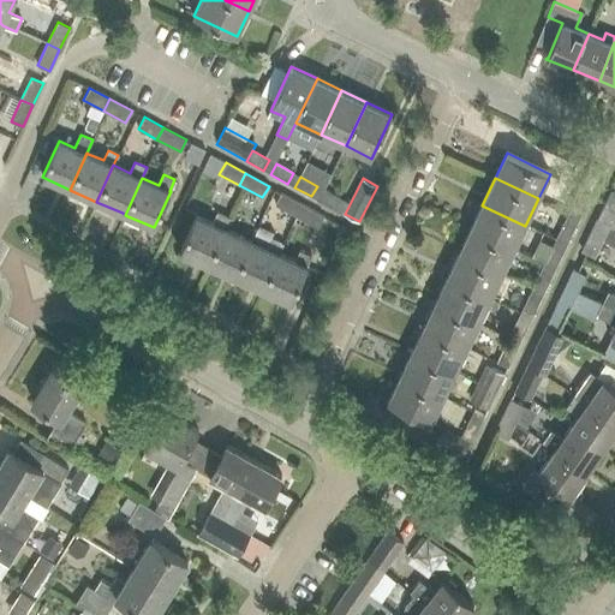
[(579,219),(591,195),(580,189),(568,214),(579,219)]
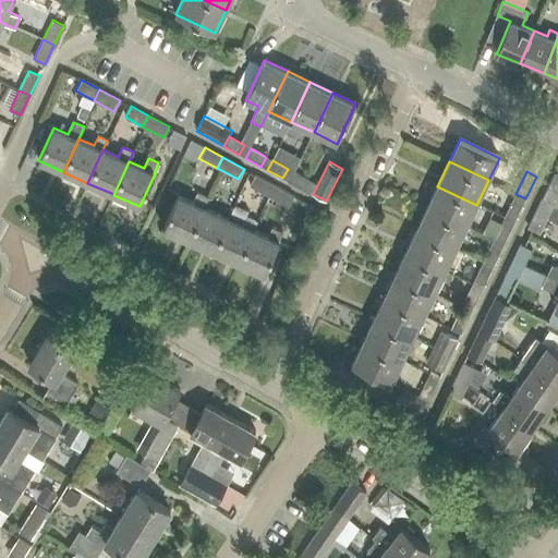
[(316,184),(294,172),(289,182),(304,190),(312,194),(316,184)]
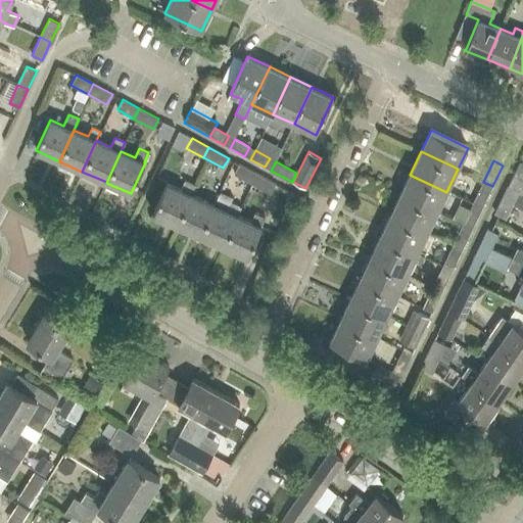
[(522,162),(520,161),(502,199),(512,205),(513,204),(522,209),(522,162)]
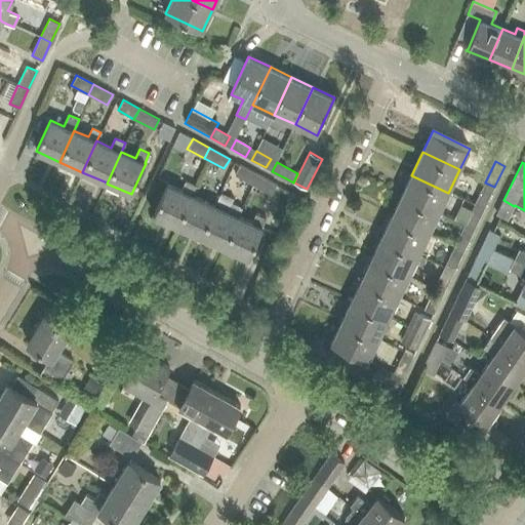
[(235,174),(252,184),(257,174),(240,164),(235,174)]
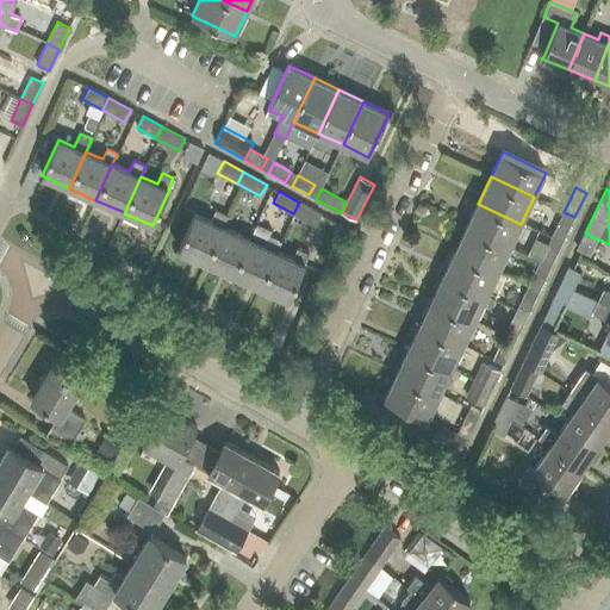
[(321,213),(299,203),(293,213),(313,225),(321,213)]
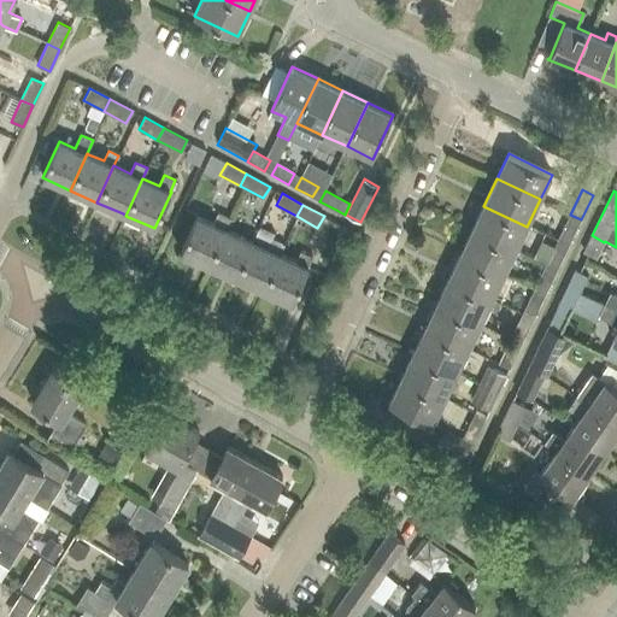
[(483,206),(471,231),(516,251),(527,227),(483,206)]
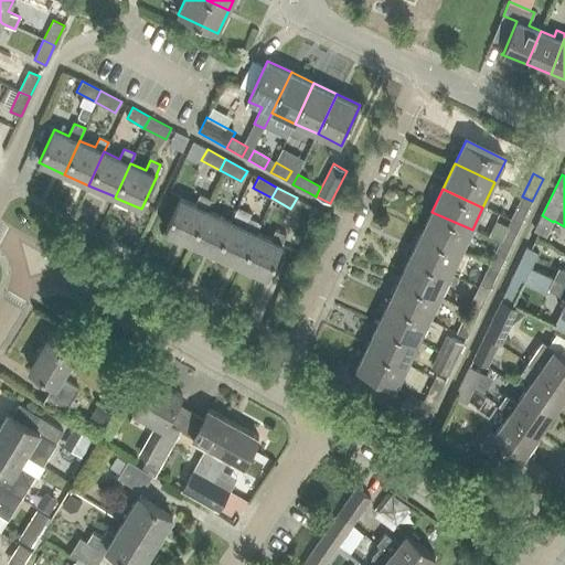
[(209,201),(200,196),(195,205),(180,198),(164,232),(190,243),(205,210),(204,210),(209,201)]
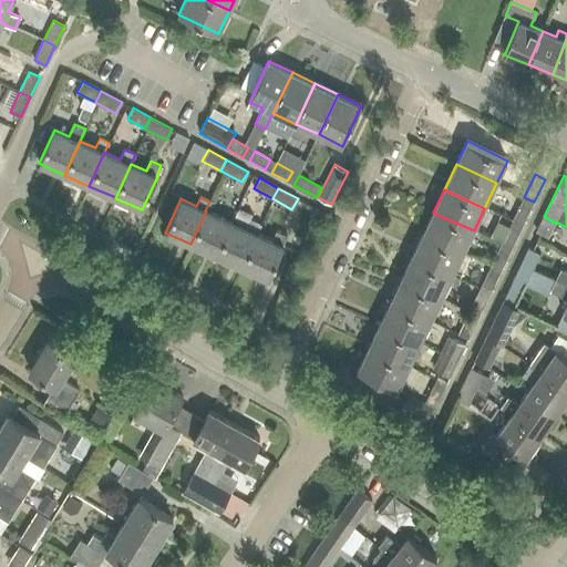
[(531,209),(521,204),(513,220),(523,225),(531,209)]
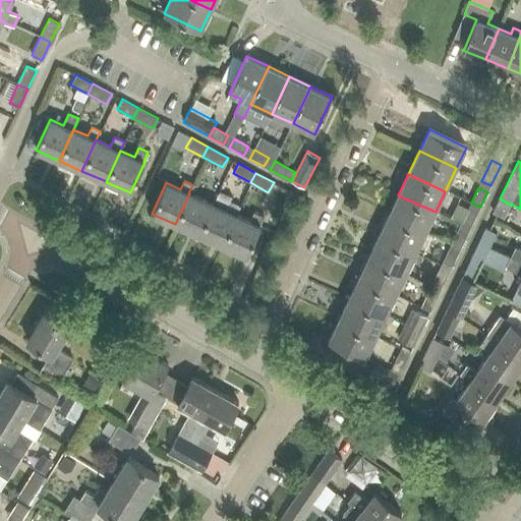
[(175,224),(198,235),(213,204),(189,193),(175,224)]
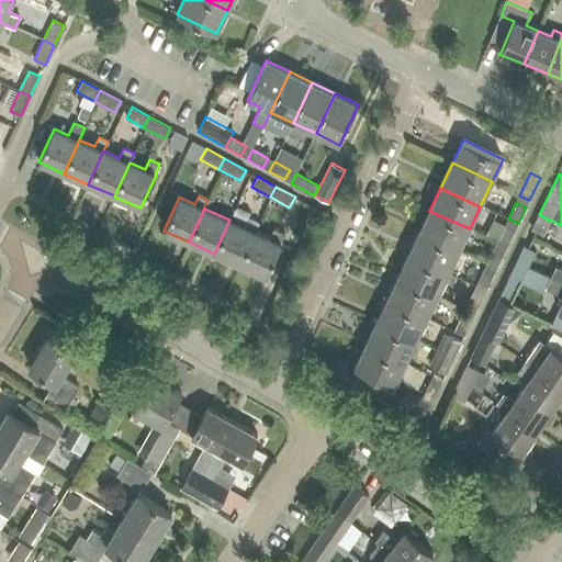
[(459,250),(470,228),(429,211),(419,232),(459,250)]
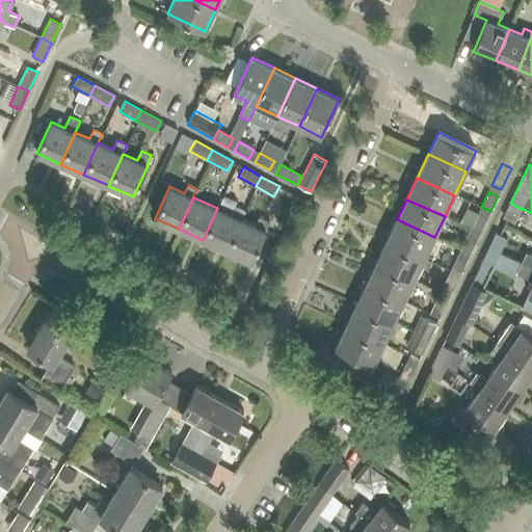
[(510,203),(503,217),(514,222),(521,209),(510,203)]
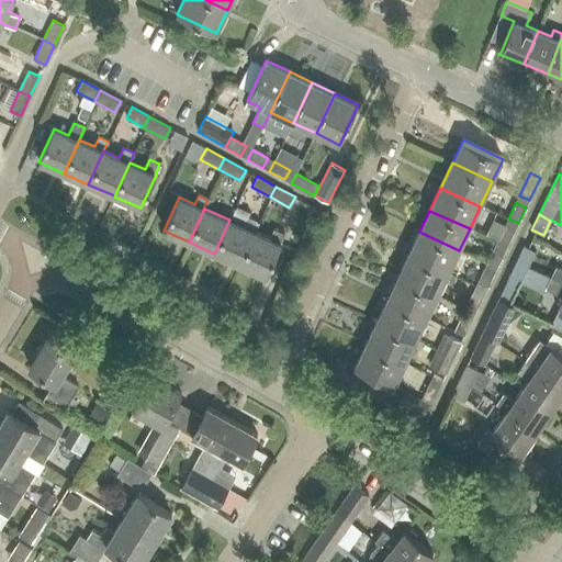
[(244,226),(229,220),(214,254),(240,266),(255,232),(258,224),(247,220),(244,226)]
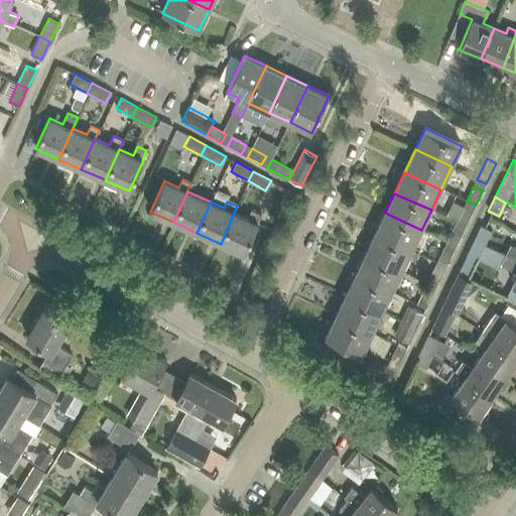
[(473,211),(464,207),(457,221),(466,226),(473,211)]
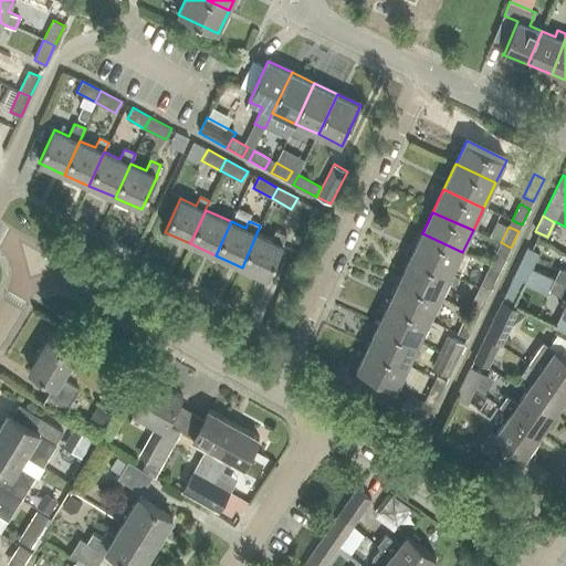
[(271,239),(257,233),(242,268),(268,279),(283,245),(281,244),(285,237),(274,232),(271,239)]
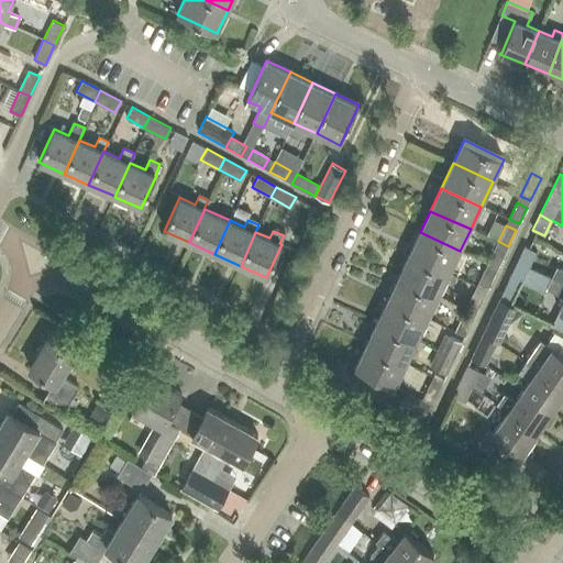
[(449,273),(460,251),(420,232),(409,254),(449,273)]
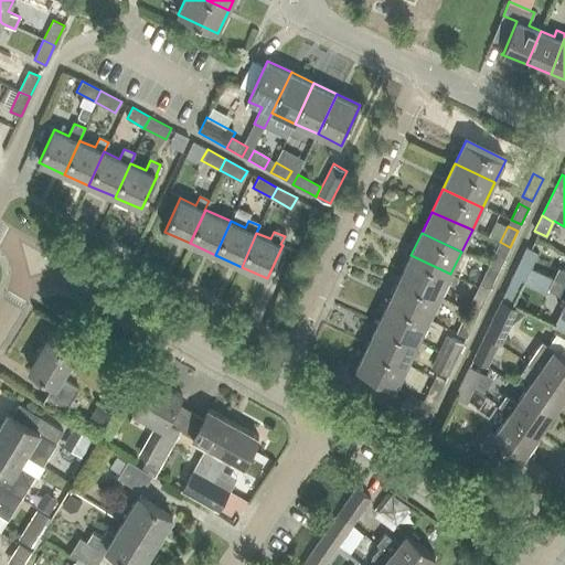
[(526,246),(519,262),(531,267),(539,253),(526,246)]
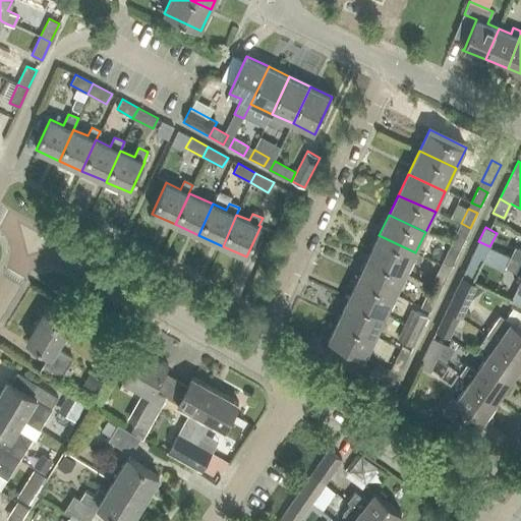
[(458,230),(451,244),(460,248),(467,234),(458,230)]
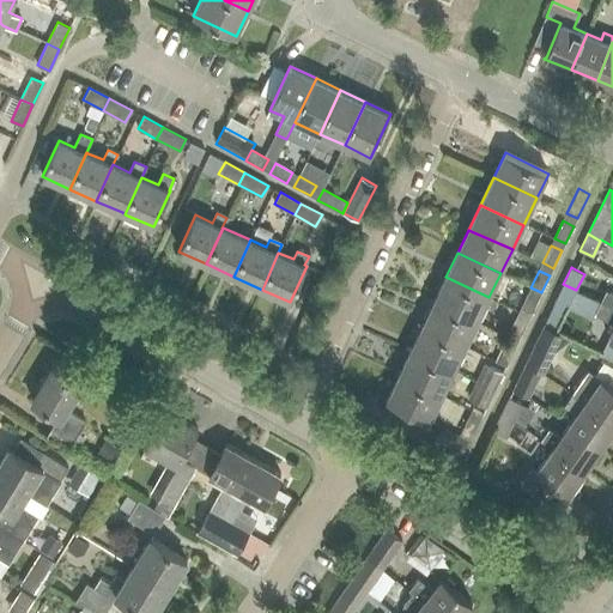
[(478,322),(484,307),(492,311),(497,301),(489,297),(445,277),(435,301),(478,322)]
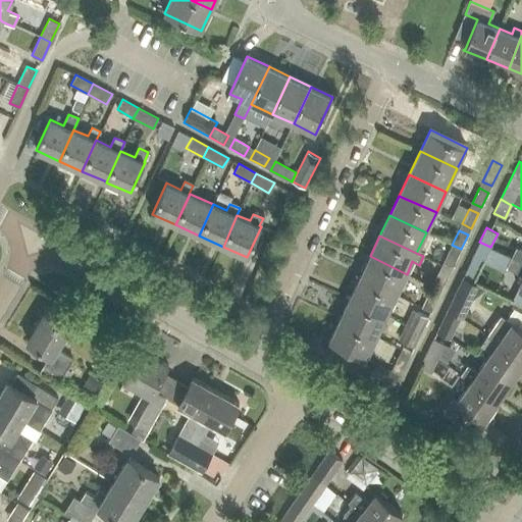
[(490,247),(479,242),(473,256),(484,261),(490,247)]
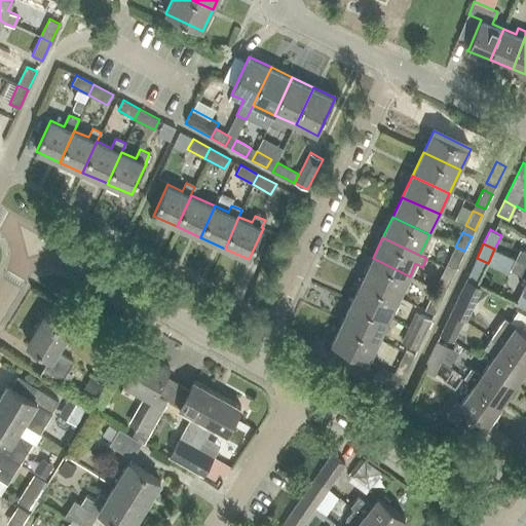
[(525,264),(525,252),(520,249),(515,260),(525,264)]
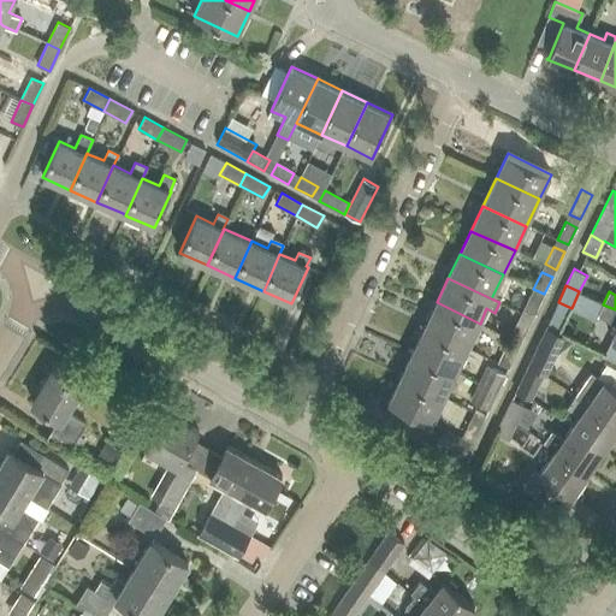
[(533,319),(540,301),(529,296),(522,313),(533,319)]
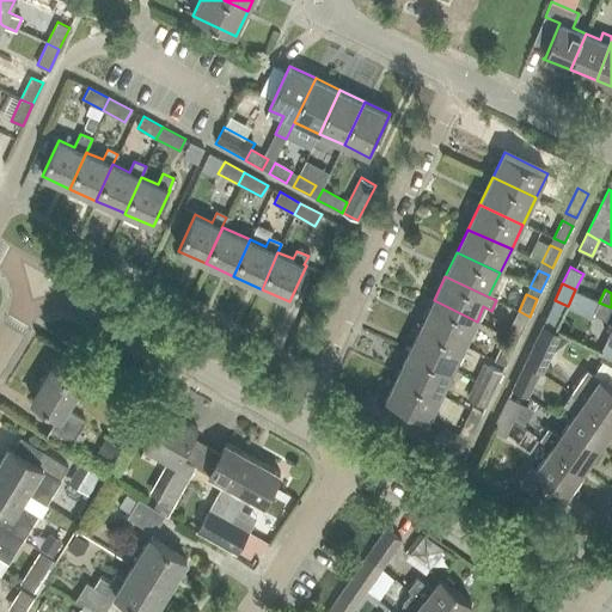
[(434,300),(422,325),(465,346),(477,322),(434,300)]
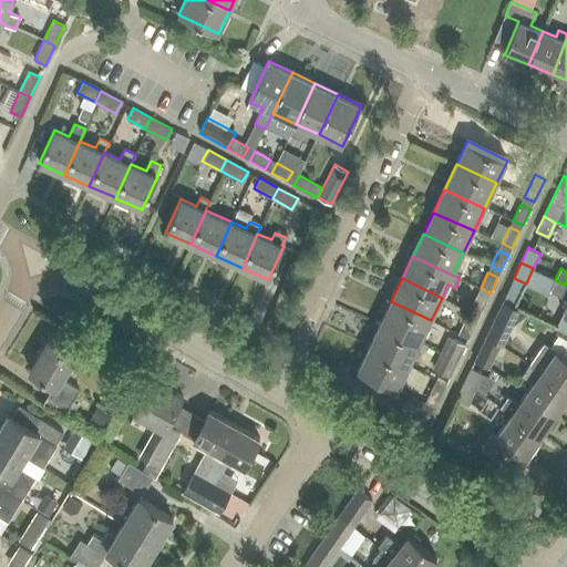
[(566,299),(566,303),(564,312),(566,313),(566,285),(555,280),(549,291),(566,299)]
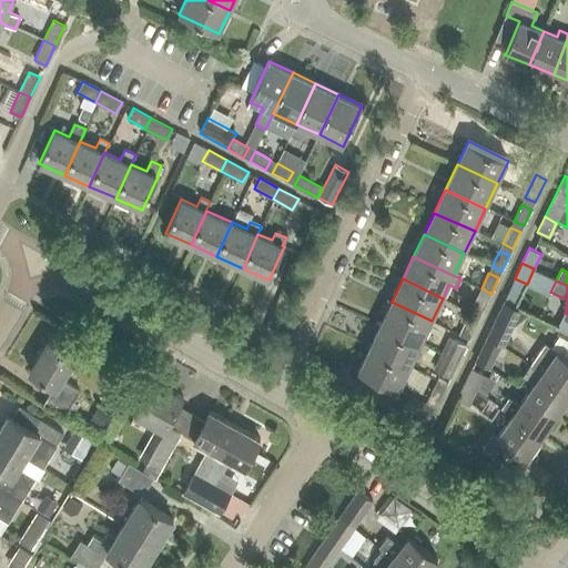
[(470,312),(480,316),(488,301),(478,296),(470,312)]
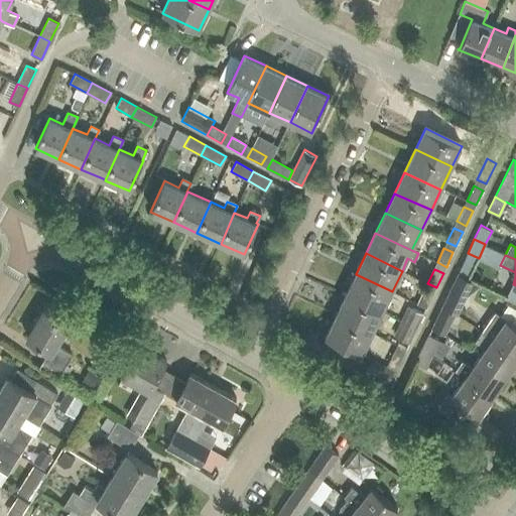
[(441,306),(453,311),(456,313),(458,314),(467,296),(481,284),(458,273),(441,306)]
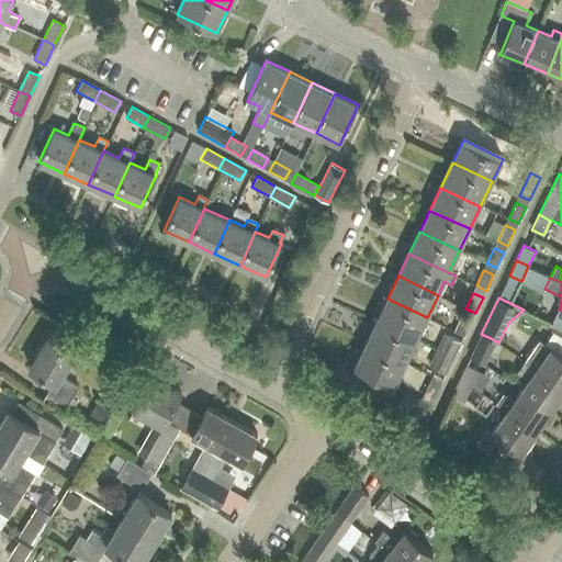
[(427,317),(388,299),(377,321),(416,340),(427,317)]
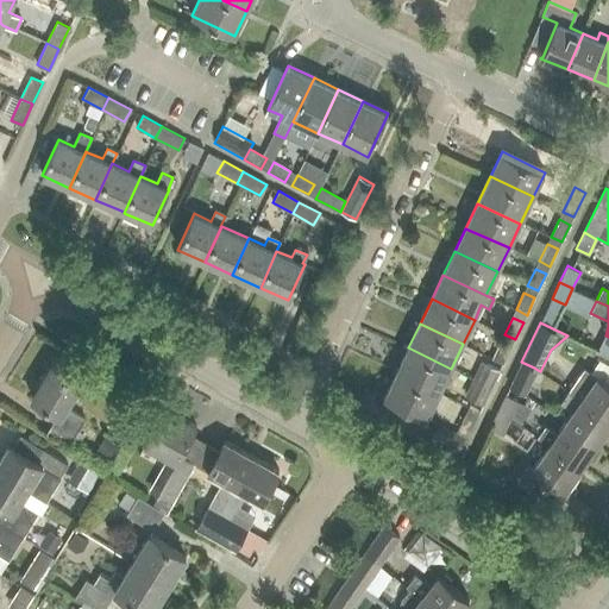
[(512,347),(501,341),(493,359),(503,364),(512,347)]
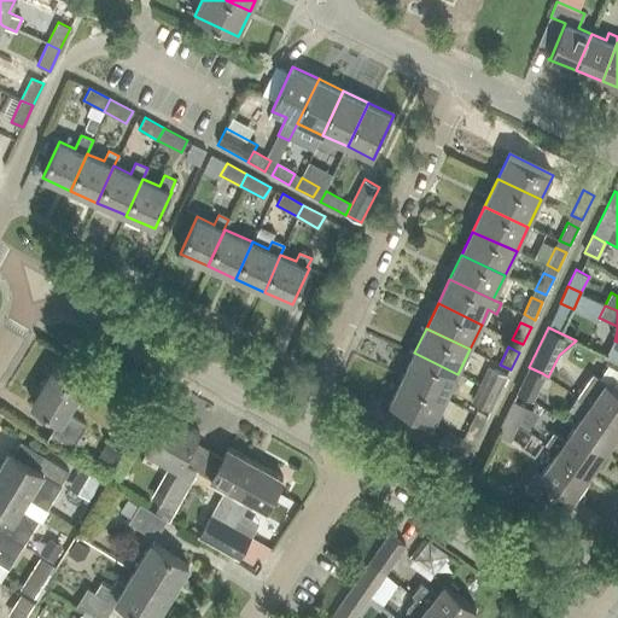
[(445,398),(458,374),(414,353),(402,378),(445,398)]
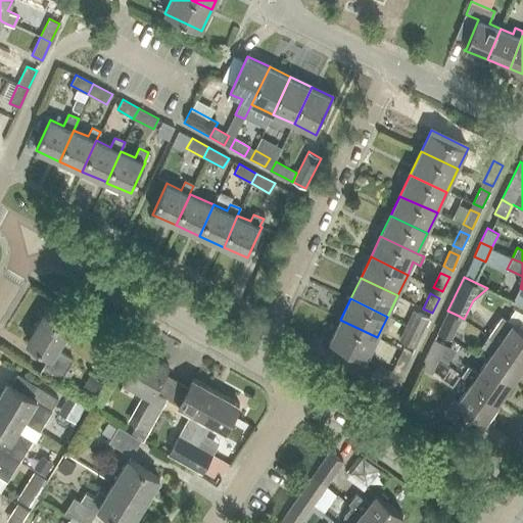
[(413,311),(406,325),(413,329),(422,333),(429,319),(413,311)]
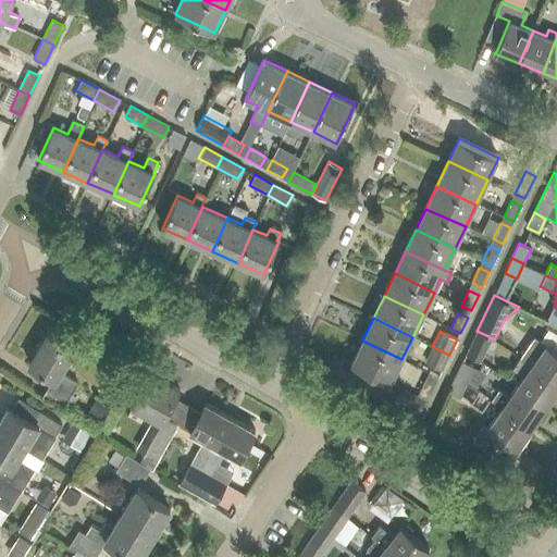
[(489,336),(477,331),(467,354),(481,360),(492,338),(489,336)]
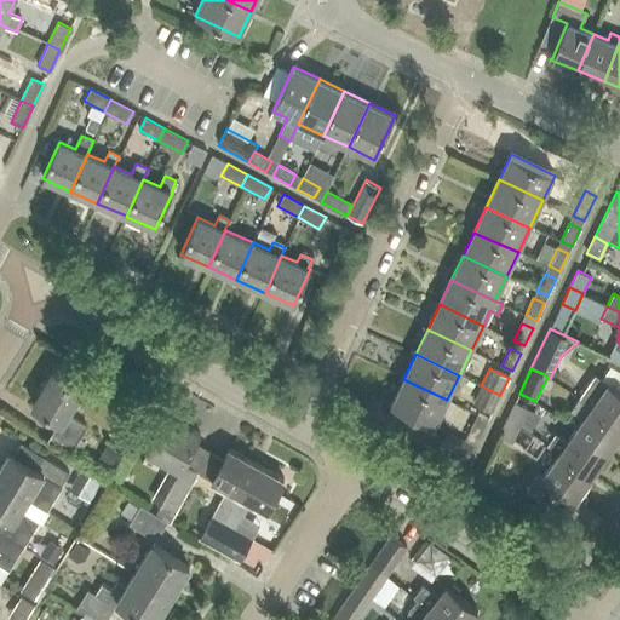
[(53,373),(33,406),(59,423),(49,440),(69,453),(86,426),(67,414),(81,391),(53,373)]
